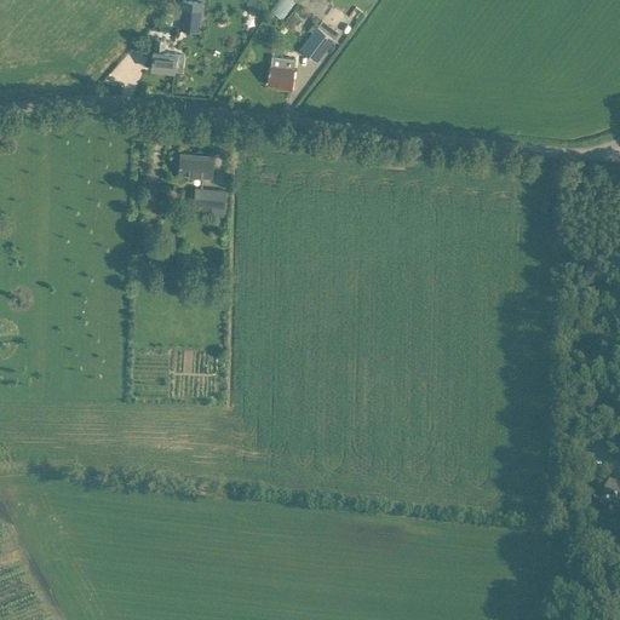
[(200,32),(204,0),(199,0),(182,0),(179,29),(200,32)]
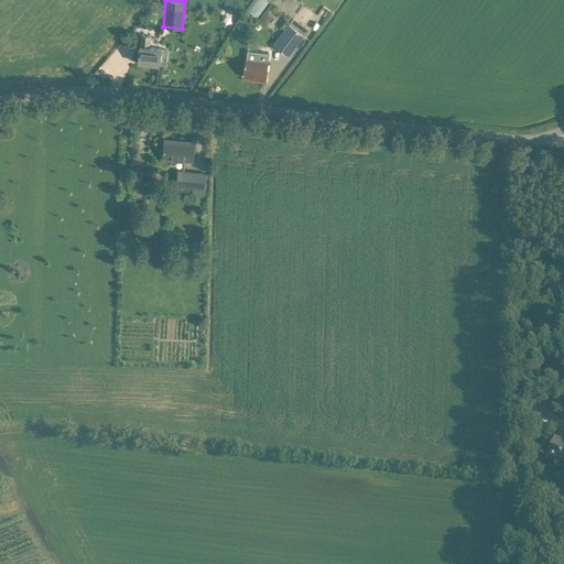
[(260,20),(272,4),(267,0),(258,0),(249,11),(260,20)]
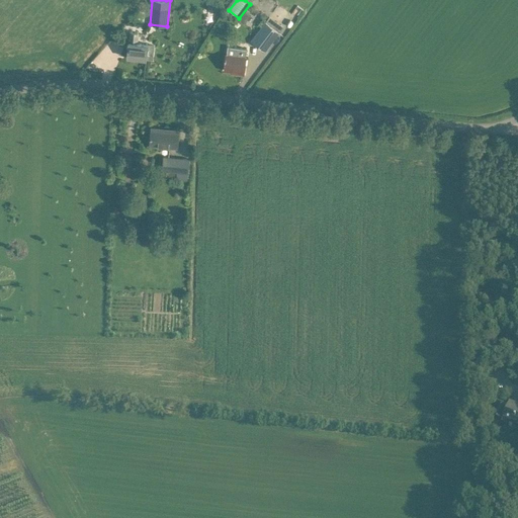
[(264,17),(272,7),(263,0),(253,0),(249,5),(264,17)]
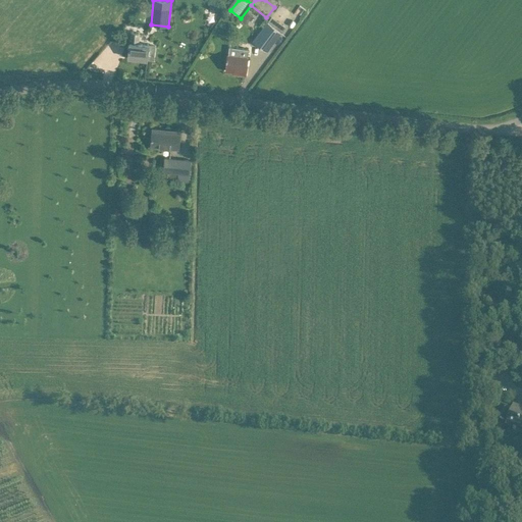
[(252,11),(244,21),(250,25),(257,16),(252,11)]
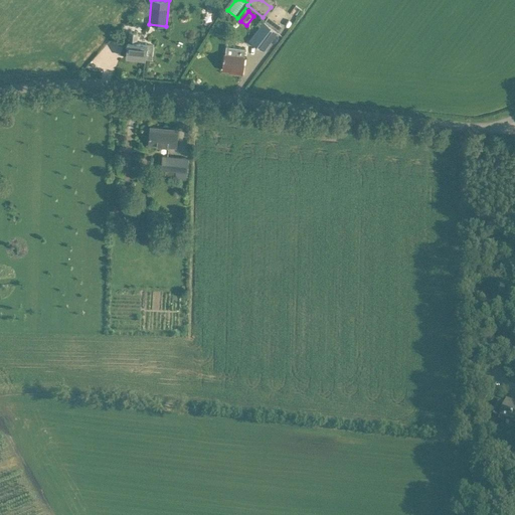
[(264,50),(270,42),(277,32),(282,26),(268,16),(264,22),(255,32),(249,40),(264,50)]
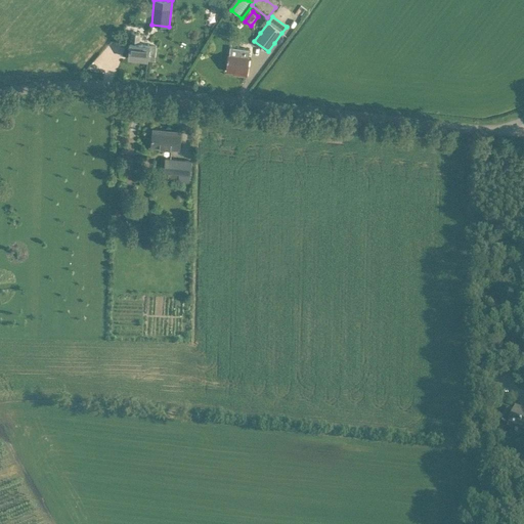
[(130,47),(129,57),(148,59),(155,59),(156,45),(149,44),(139,42),(140,33),(132,33),(131,42),(130,42),(130,47)]
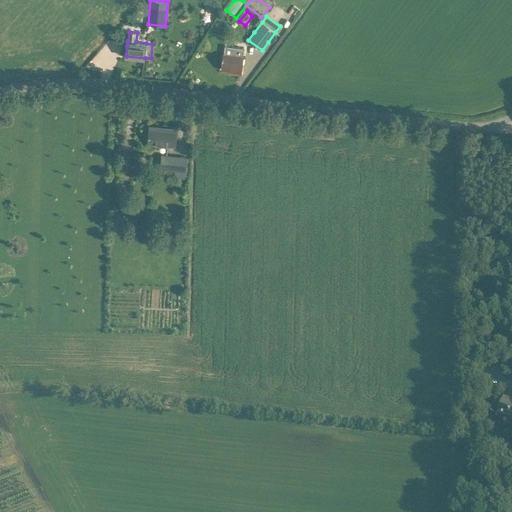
[(241,73),(243,56),(244,48),(239,47),(231,46),(225,45),(224,53),(223,57),(222,56),(222,59),(223,59),(222,69),(234,70),(233,72),(241,73)]
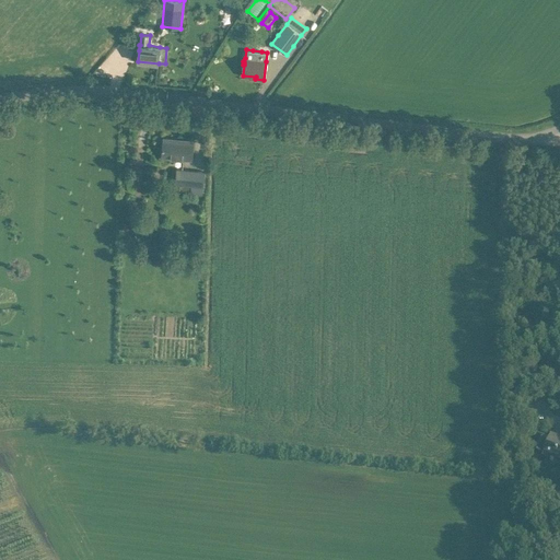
[(191,159),(193,151),(194,140),(164,138),(163,149),(162,156),(191,159)]
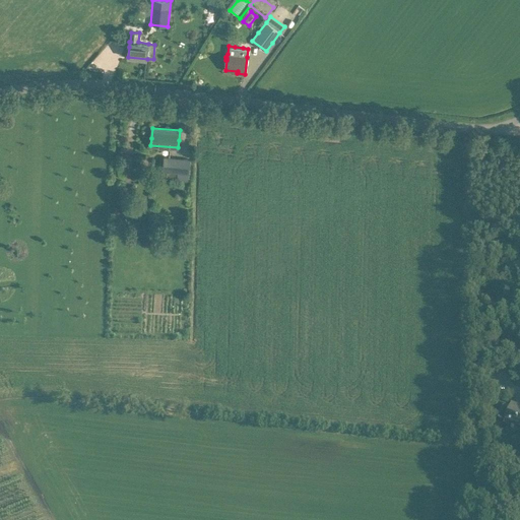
[(163,171),(183,173),(182,180),(188,180),(190,159),(164,156),(163,171)]
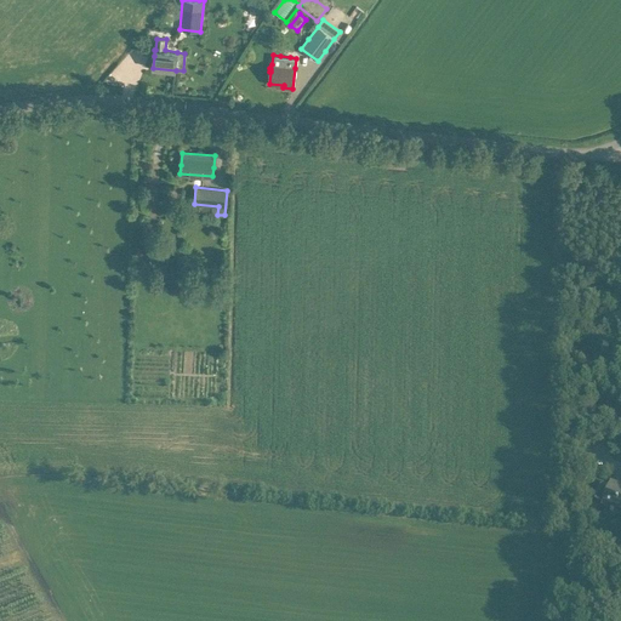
[(620,488),(611,484),(603,506),(620,512),(620,488)]
